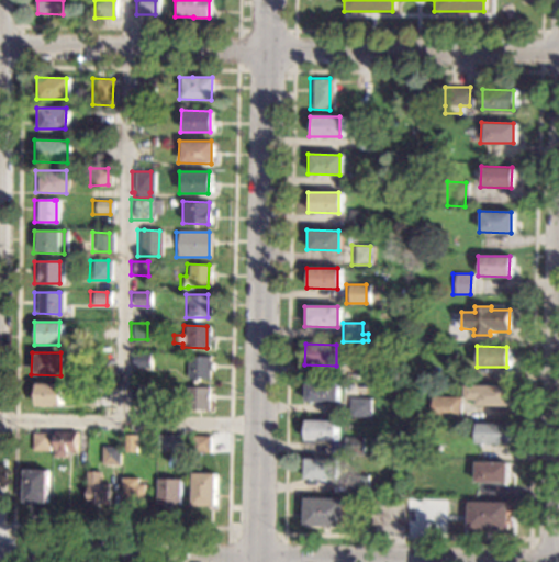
[(146,368),(130,368),(130,353),(147,353),(146,368)]
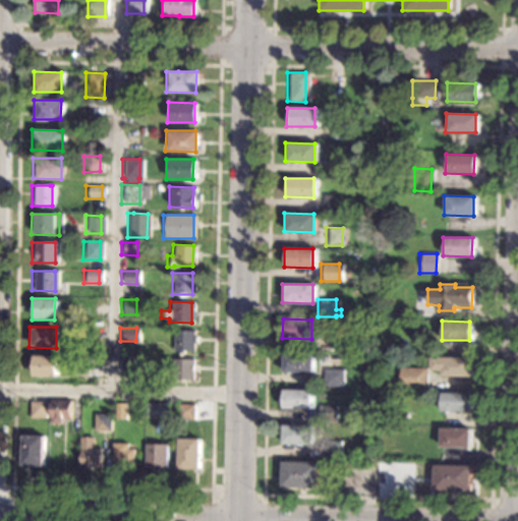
[(191,336),(194,336),(194,343),(191,343),(191,350),(181,350),(181,353),(175,353),(175,350),(171,350),(171,330),(191,330),(191,336)]
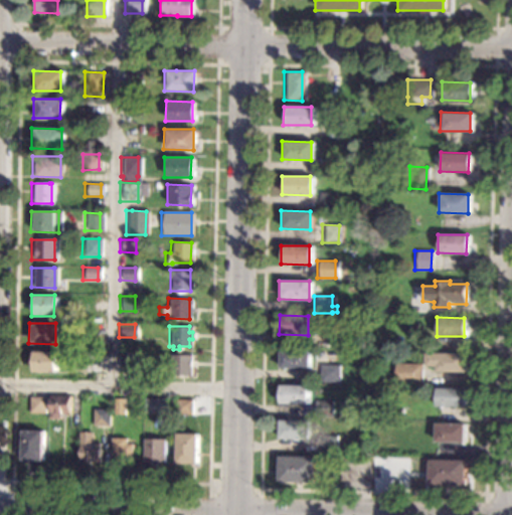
[(307,369),(278,368),(278,349),(308,350),(307,369)]
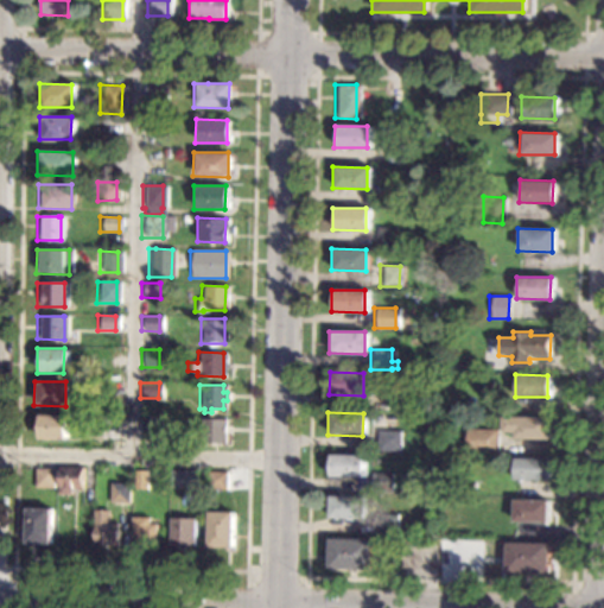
[(63,439),(36,439),(36,415),(63,415),(63,439)]
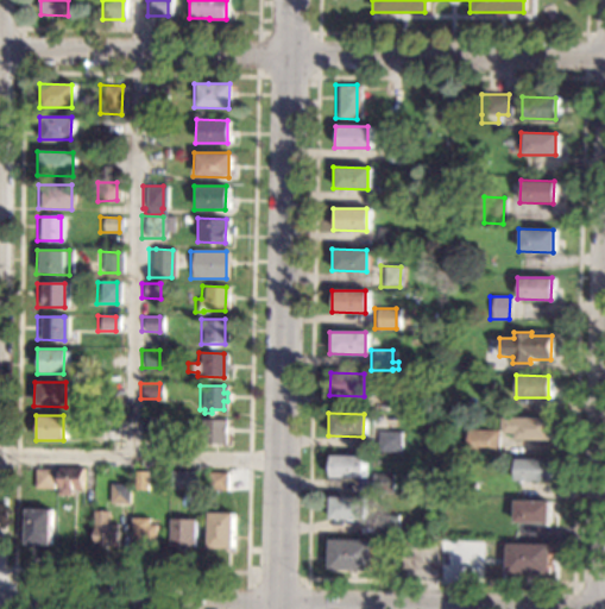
[(115,440),(94,440),(95,416),(115,418),(115,440)]
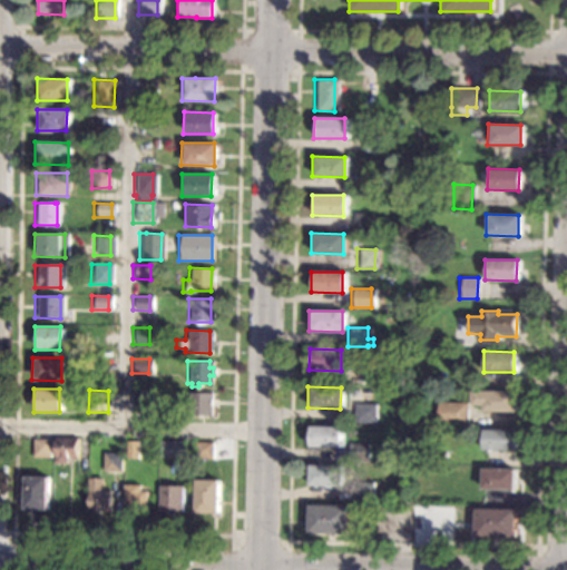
[(147,408),(129,408),(129,390),(147,390),(147,408)]
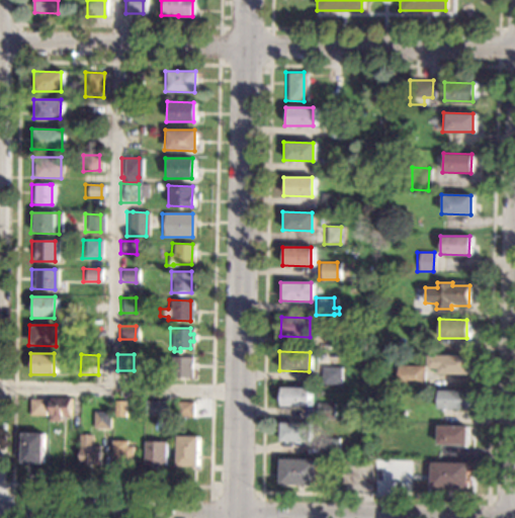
[(466,374),(437,373),(437,368),(427,368),(427,355),(466,355),(466,374)]
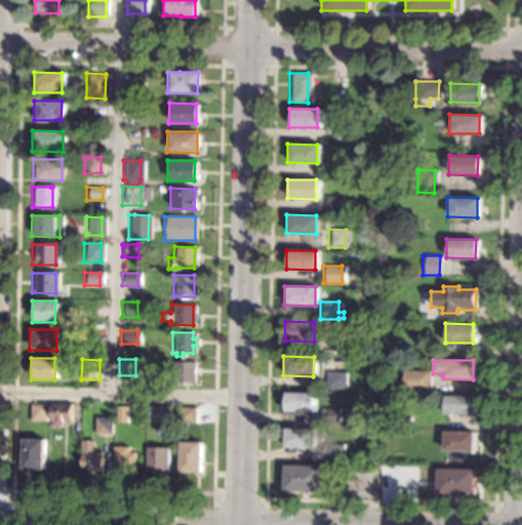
[(193,381),(171,381),(171,361),(193,361),(193,381)]
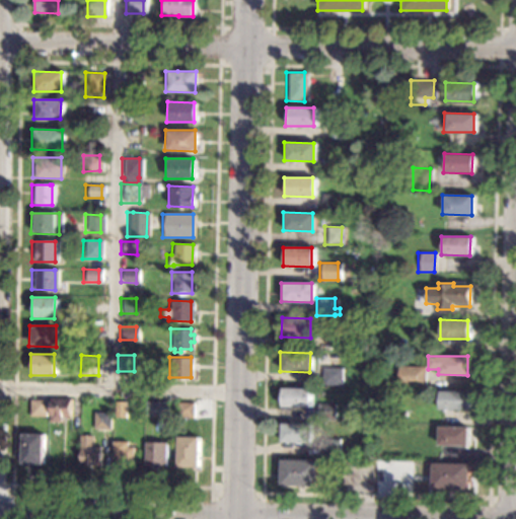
[(423,386),(395,386),(396,366),(423,367),(423,386)]
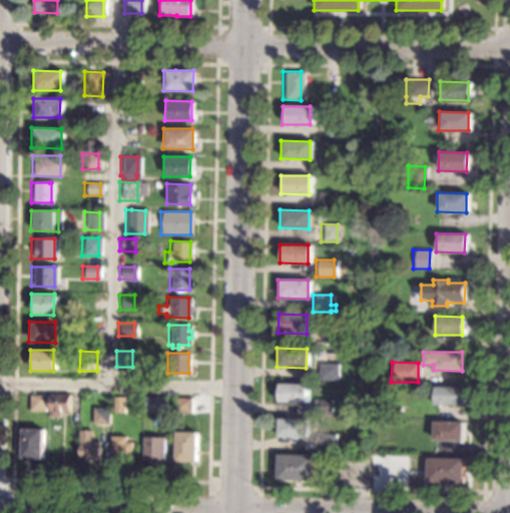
[(336,381),(317,381),(317,364),(336,364),(336,381)]
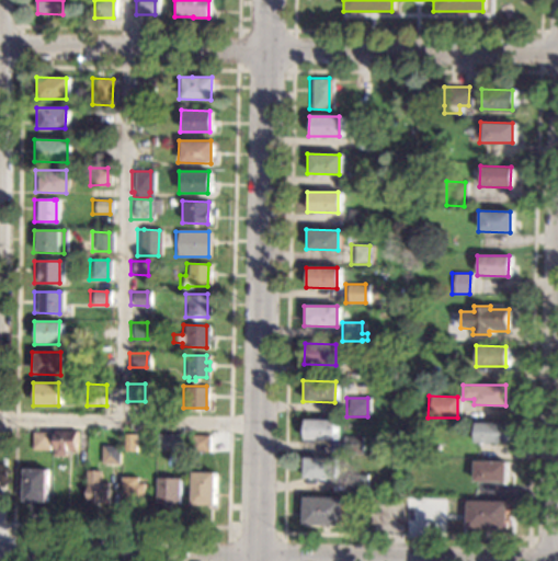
[(333,420),(332,439),(303,438),(303,419),(333,420)]
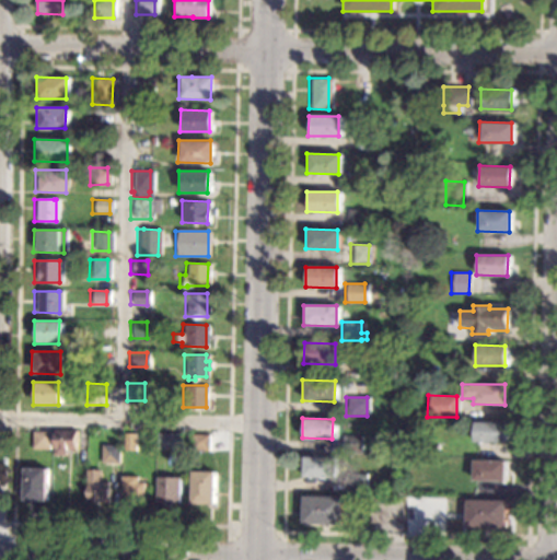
[(503,422),(503,442),(473,442),(473,421),(503,422)]
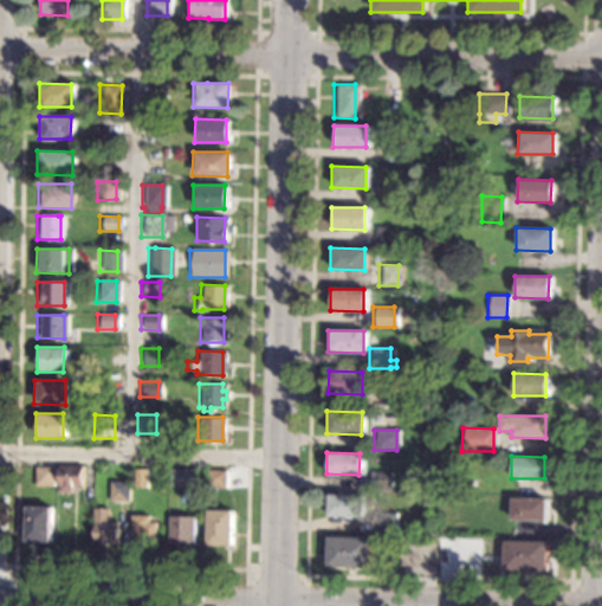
[(78,487),(68,487),(68,494),(54,494),(54,465),(79,465),(78,487)]
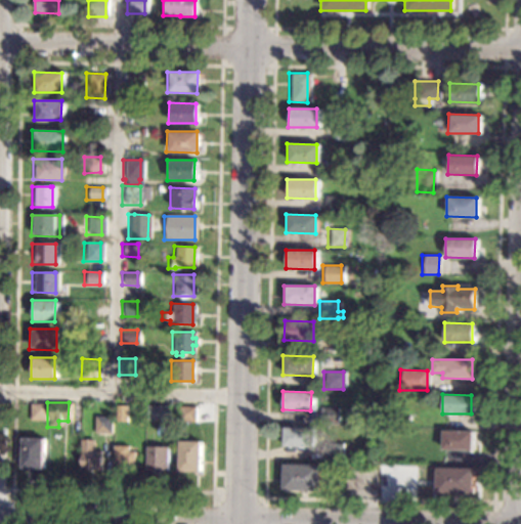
[(44,421),(27,421),(27,403),(44,403),(44,421)]
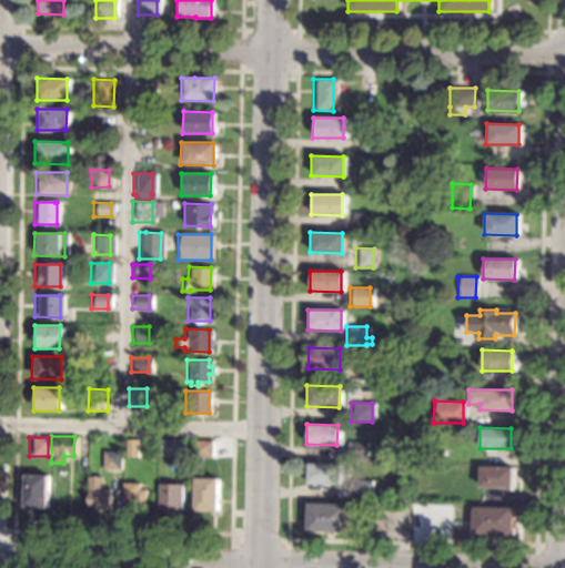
[(133,457),(122,457),(123,439),(133,439),(133,457)]
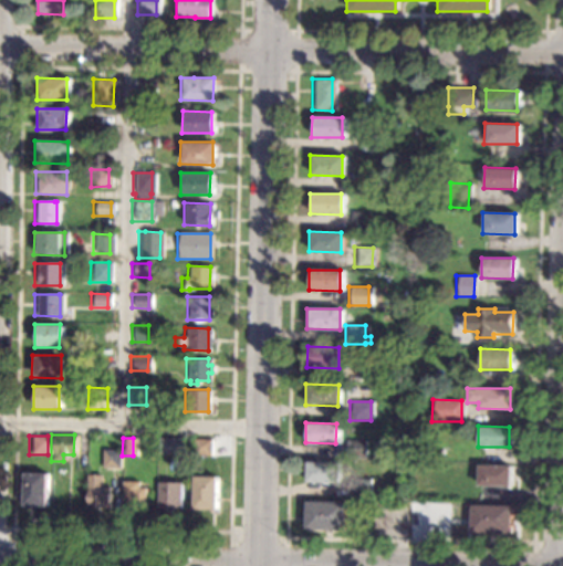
[(180,456),(155,456),(155,438),(158,438),(180,438),(180,456)]
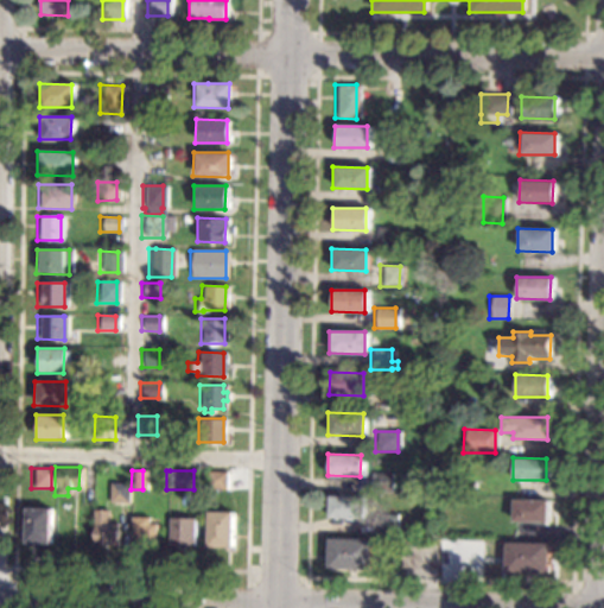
[(223,489),(203,489),(204,472),(223,472),(223,489)]
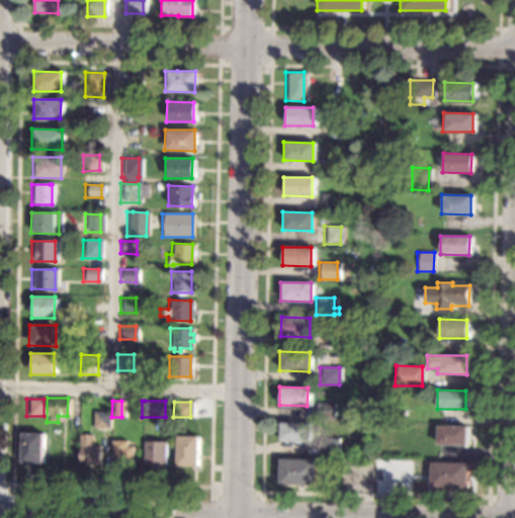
[(332,420),(315,420),(315,403),(332,403),(332,420)]
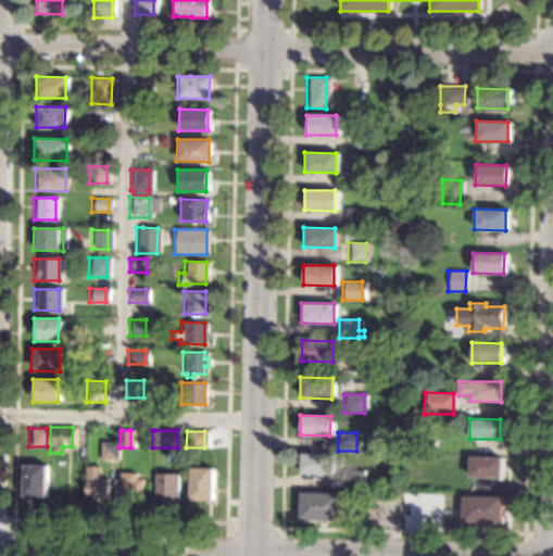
[(115,442),(115,460),(97,459),(98,442),(115,442)]
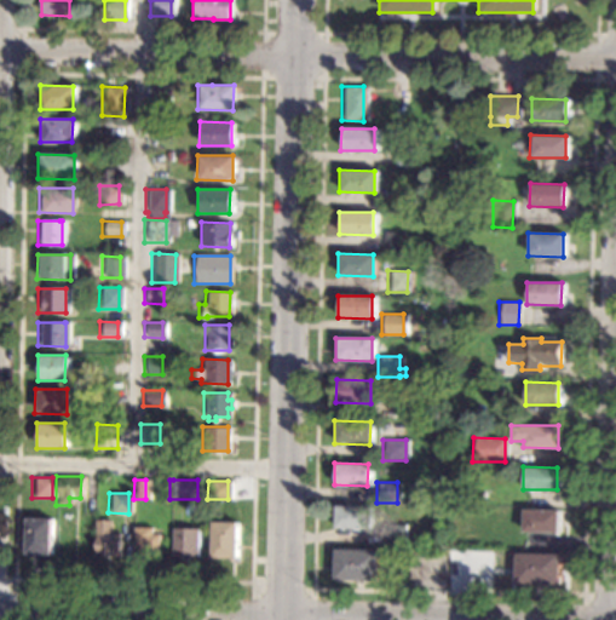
[(368,529),(333,528),(333,505),(369,506),(368,529)]
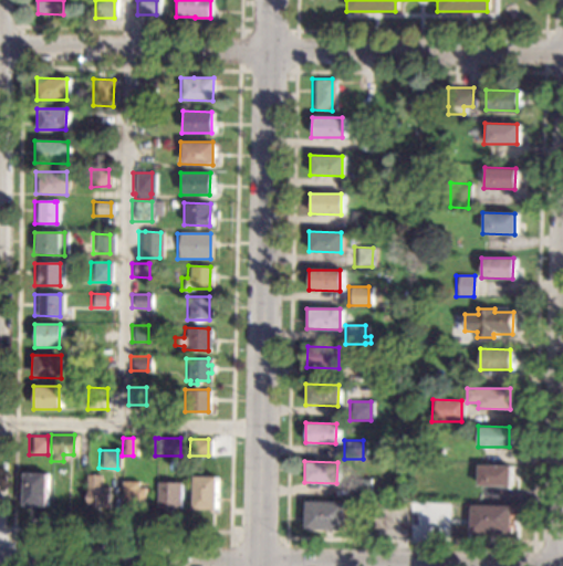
[(508,485),(476,485),(477,464),(509,465),(508,485)]
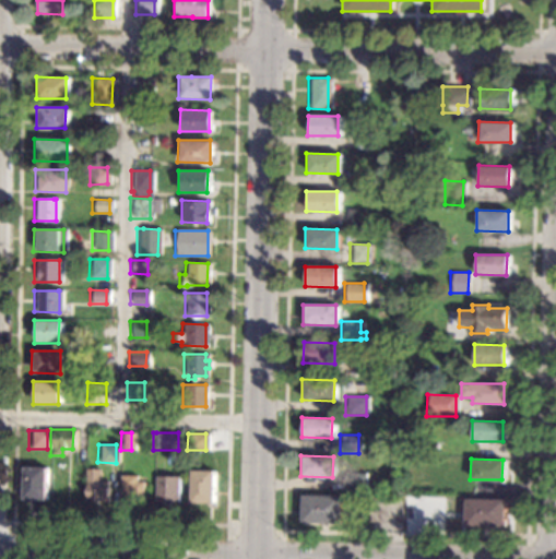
[(44,500),(21,499),(21,467),(44,467),(44,500)]
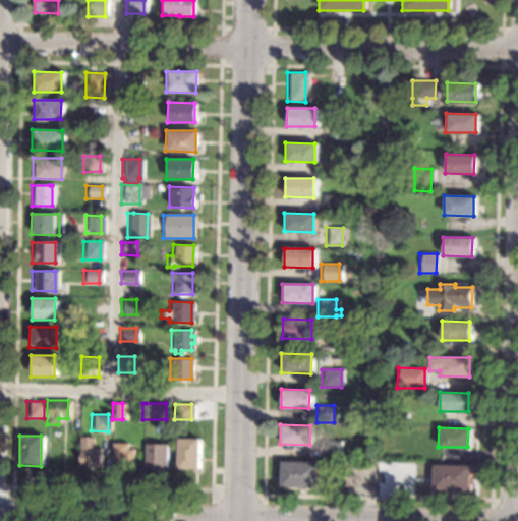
[(91,448),(99,448),(99,466),(78,466),(78,449),(76,449),(77,437),(91,437),(91,448)]
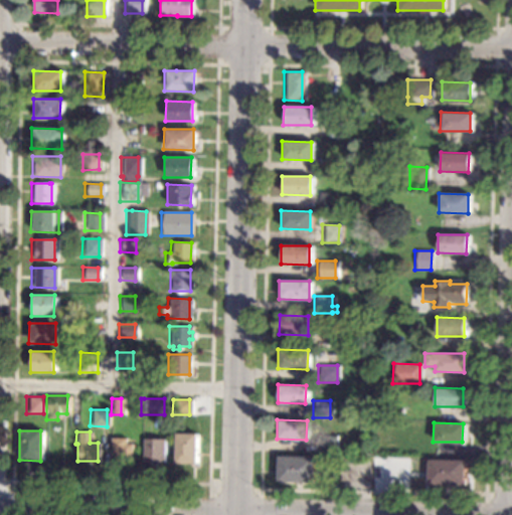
[(194,464),(174,464),(174,434),(194,434),(194,464)]
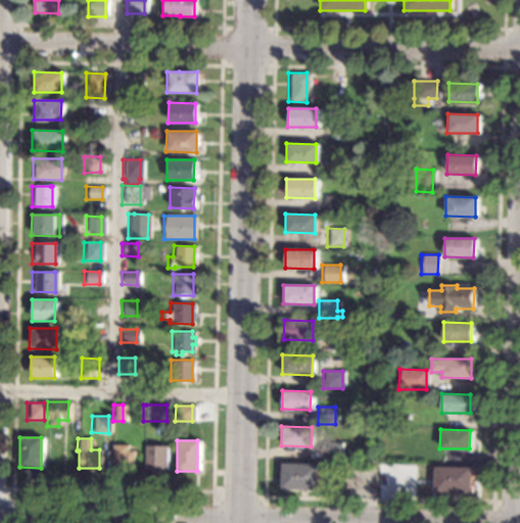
[(126,450),(132,450),(132,469),(110,469),(110,444),(126,444),(126,450)]
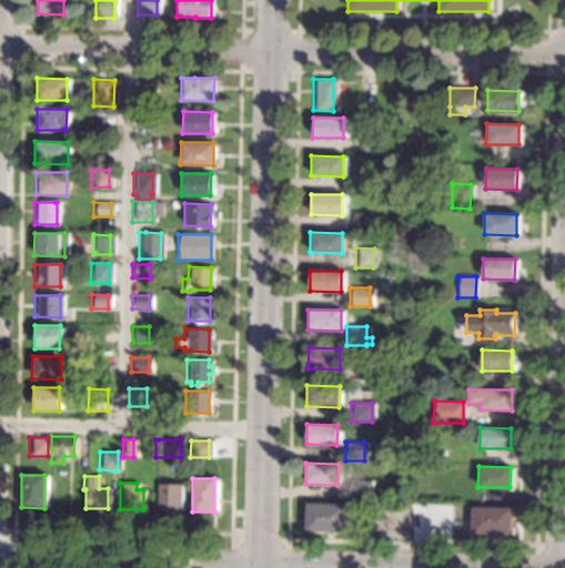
[(179,509),(169,509),(169,513),(162,513),(162,509),(155,509),(155,484),(179,484),(179,509)]
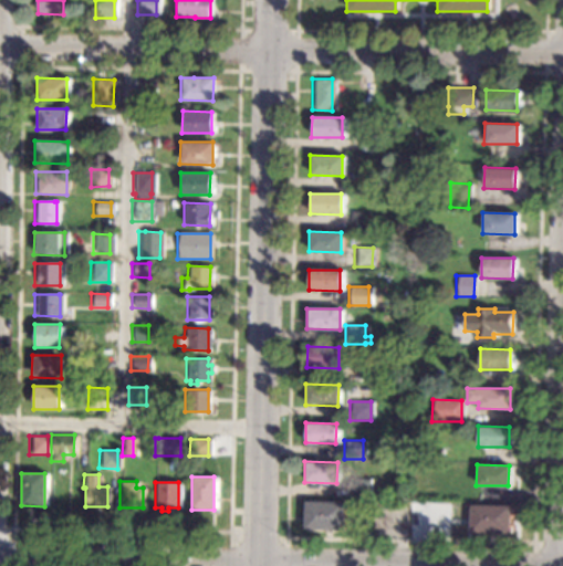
[(343,530),(303,530),(303,501),(344,502),(343,530)]
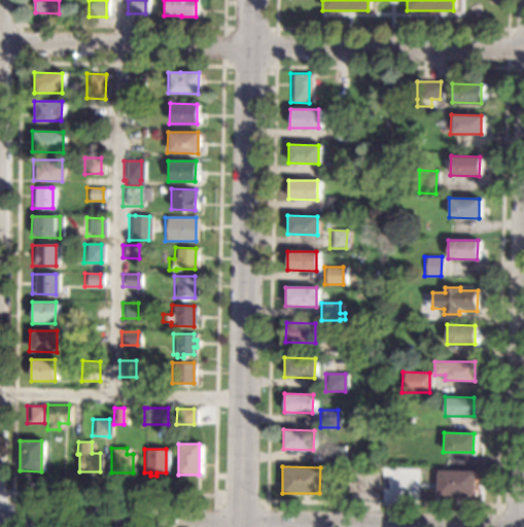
[(473,496),(435,496),(435,470),(473,470),(473,496)]
